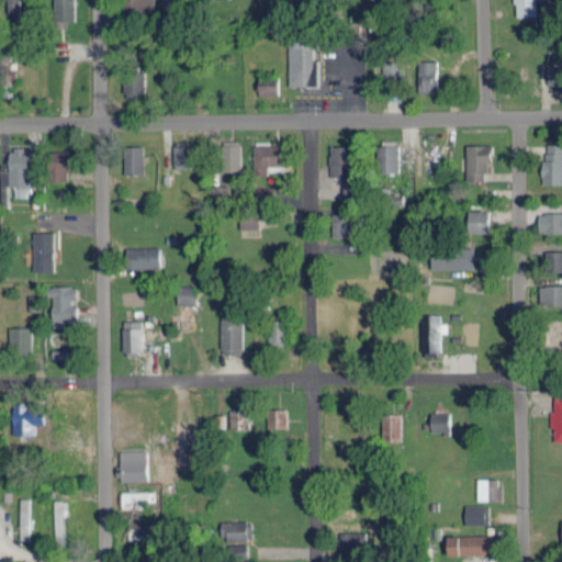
[(152,0),(124,0),(125,12),(153,11),(152,0)]
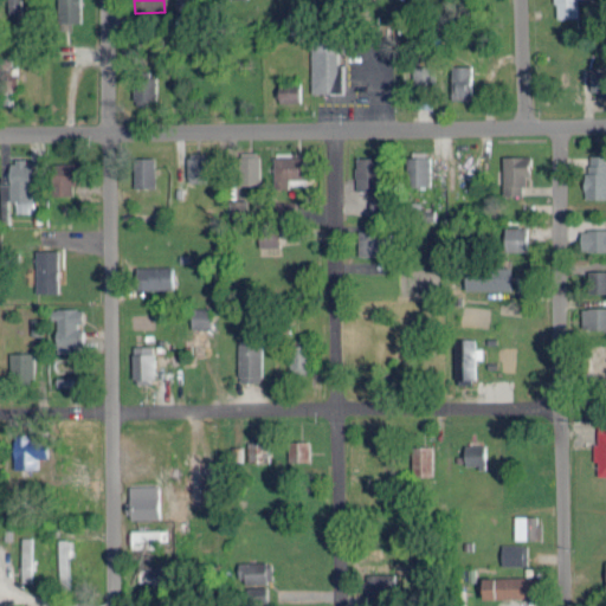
[(310,92),(343,92),(343,63),(336,63),(337,38),(311,38),(310,92)]
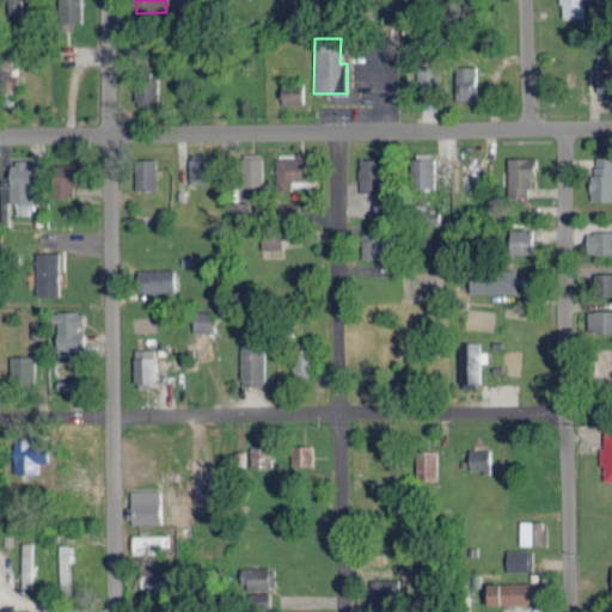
[(436,66),(416,66),(417,84),(438,84),(436,66)]
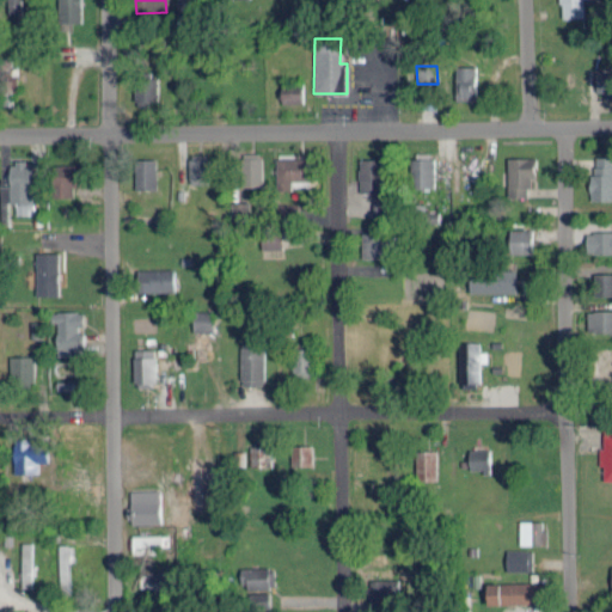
[(456,99),(476,99),(476,66),(456,66),(456,99)]
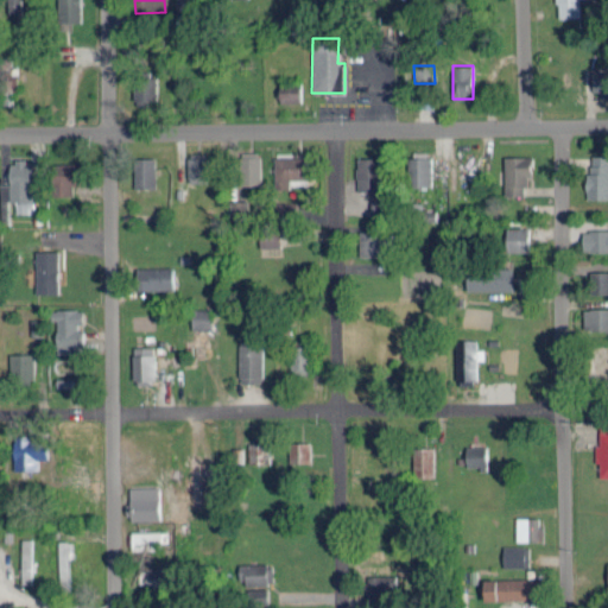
[(157,76),(134,77),(134,105),(157,103),(157,76)]
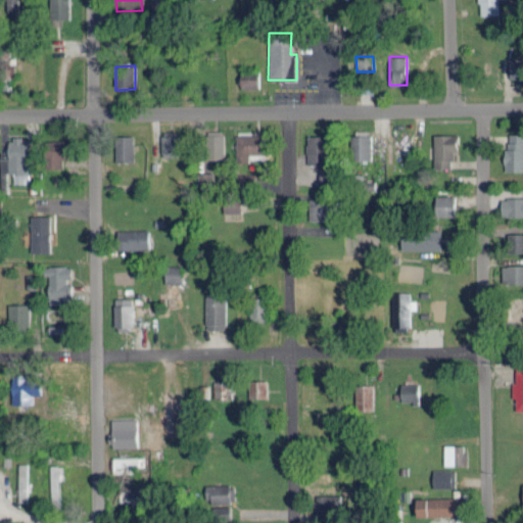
[(240,73),(240,87),(257,87),(257,73),(240,73)]
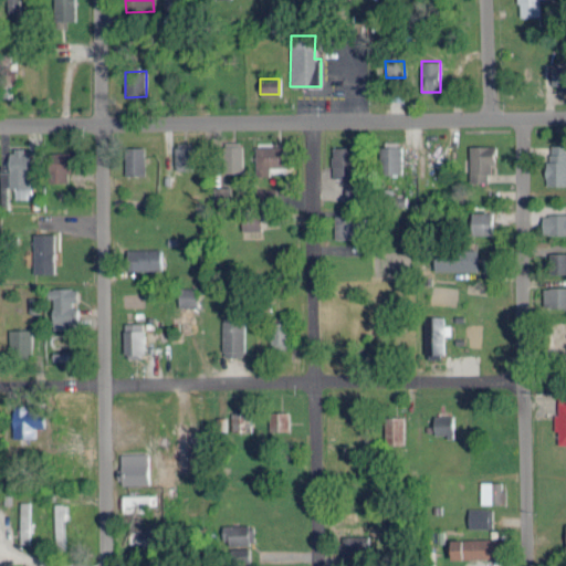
[(242,140),(223,140),(223,171),(242,171),(242,140)]
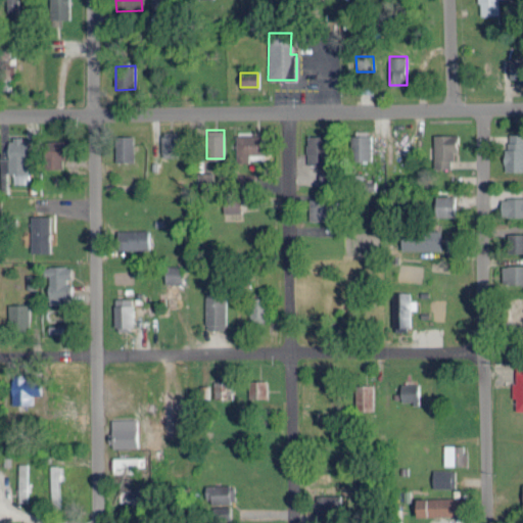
[(161,156),(178,156),(178,131),(161,131),(161,156)]
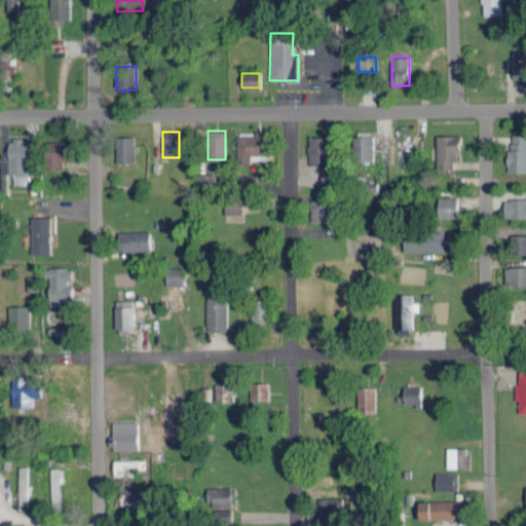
[(525,134),(509,134),(509,172),(525,172),(525,134)]
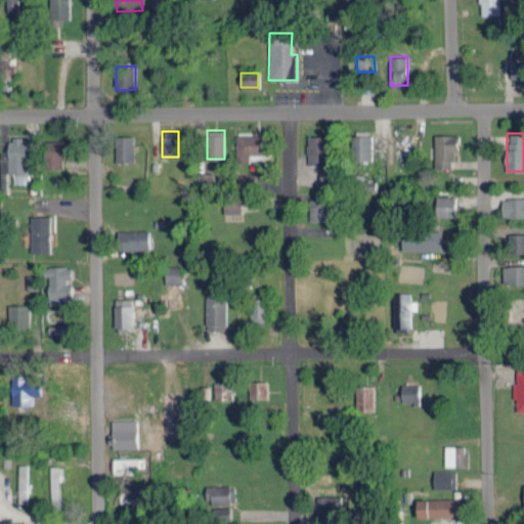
[(266,134),(236,134),(235,162),(249,163),(249,154),(265,154),(266,134)]
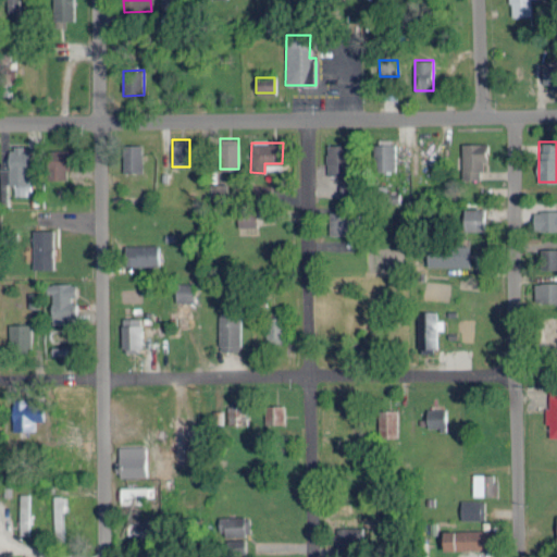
[(373,170),(395,170),(395,144),(374,143),(373,170)]
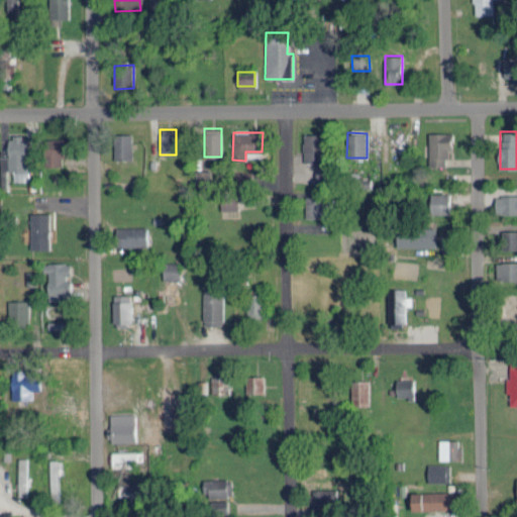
[(429,166),(445,166),(445,158),(451,158),(451,132),(428,132),(429,166)]
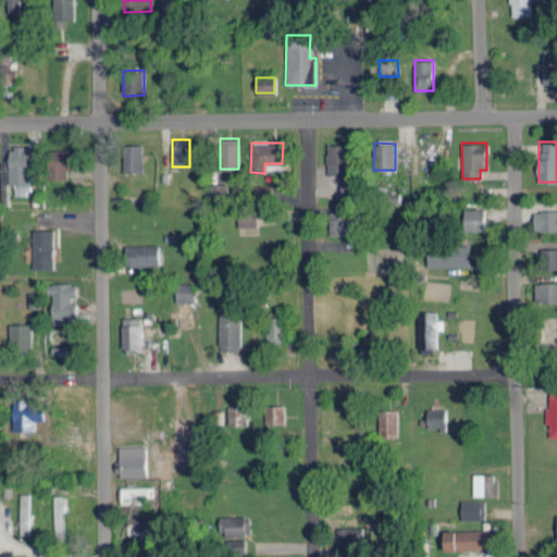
[(141,172),(143,144),(123,144),(123,171),(141,172)]
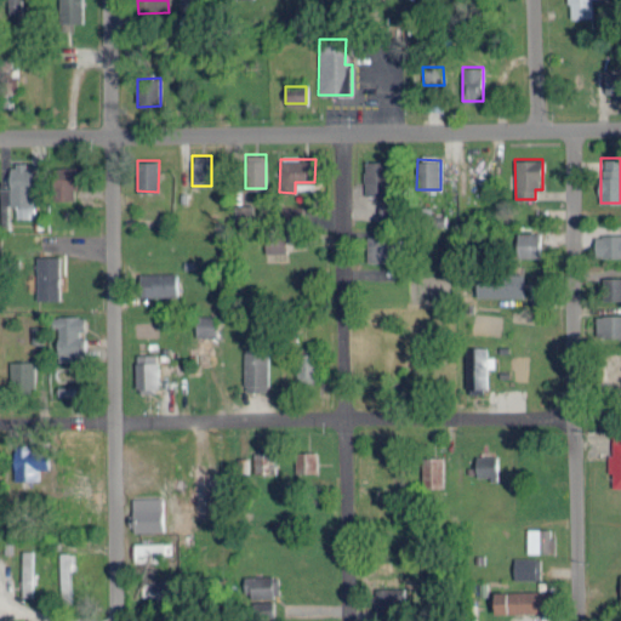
[(364,194),(388,193),(388,160),(364,160),(364,194)]
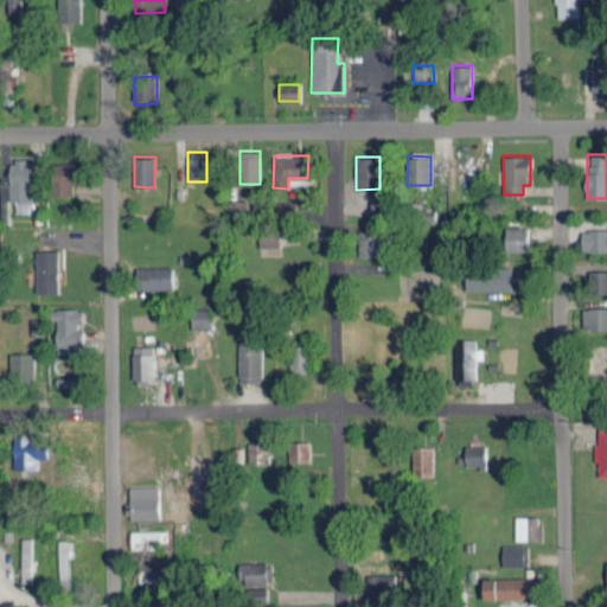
[(0,183),(0,198),(31,199),(32,160),(10,160),(10,183),(0,183)]
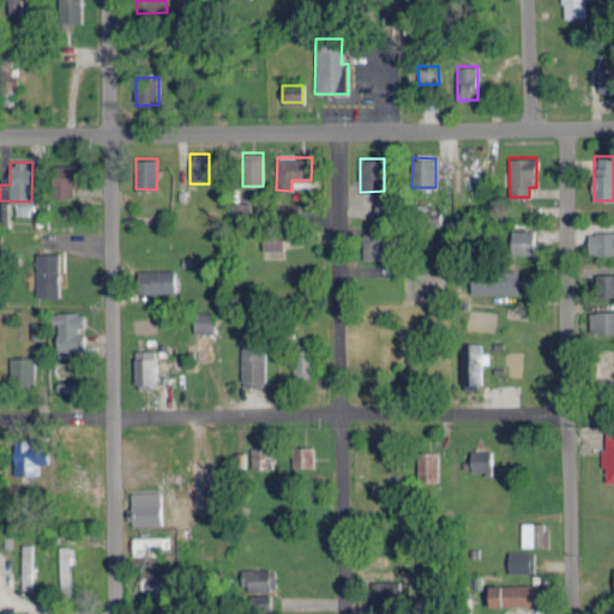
[(52,197),(73,197),(73,186),(80,186),(80,164),(52,164),(52,197)]
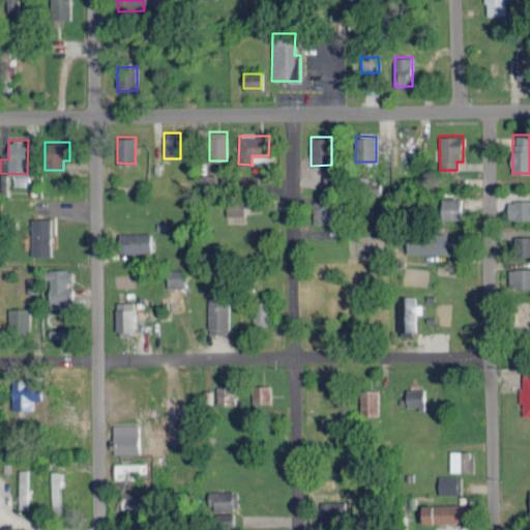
[(200,174),(200,184),(215,185),(215,174),(200,174)]
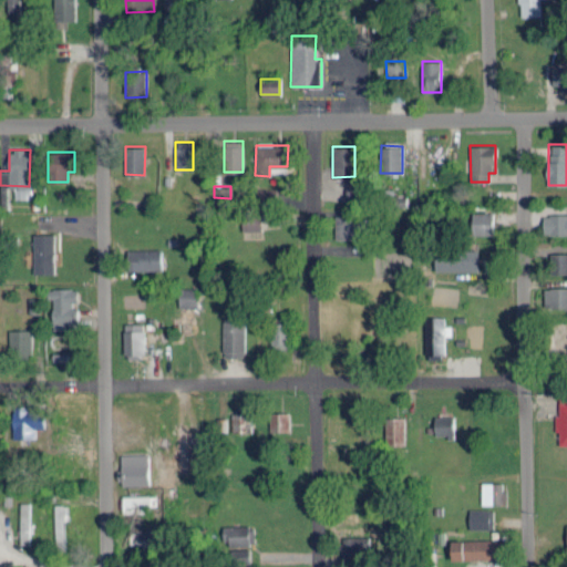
[(276,188),(257,187),(257,198),(275,199),(276,188)]
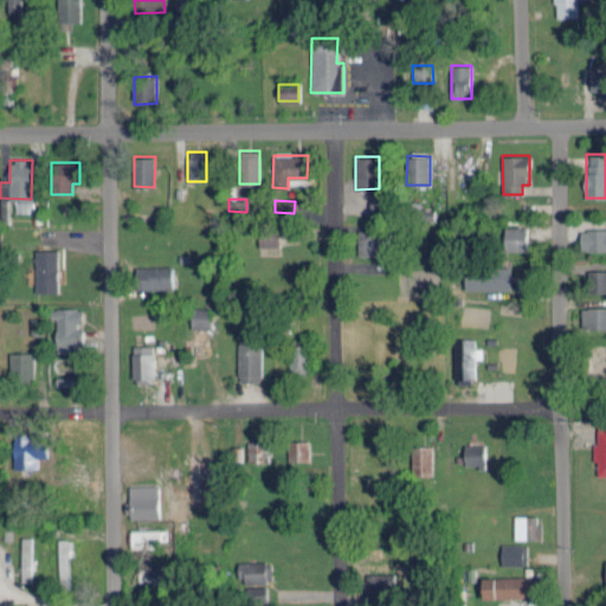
[(504,250),(527,250),(527,226),(504,226),(504,250)]
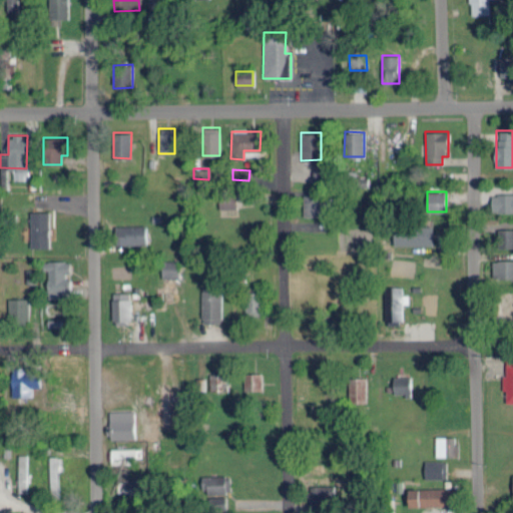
[(512,192),(491,192),(492,212),(512,211),(512,192)]
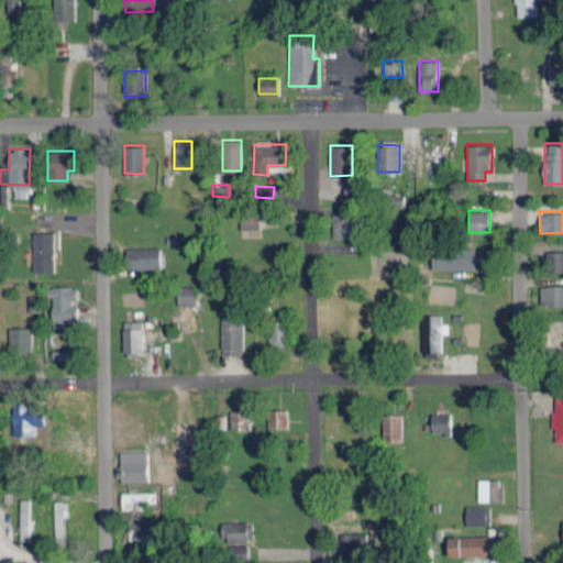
[(332,236),(354,236),(354,212),(332,213),(332,236)]
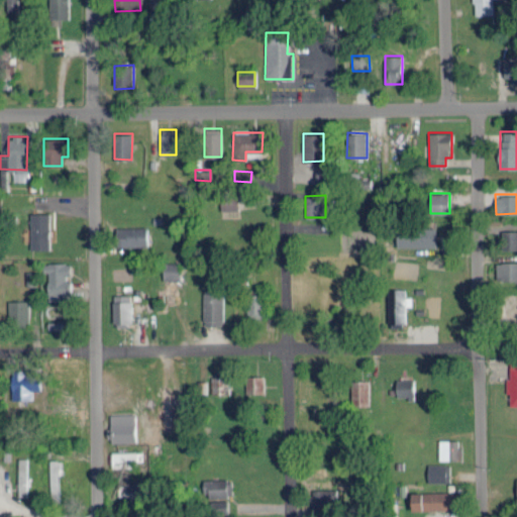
[(221,210),(238,210),(237,197),(221,198),(221,210)]
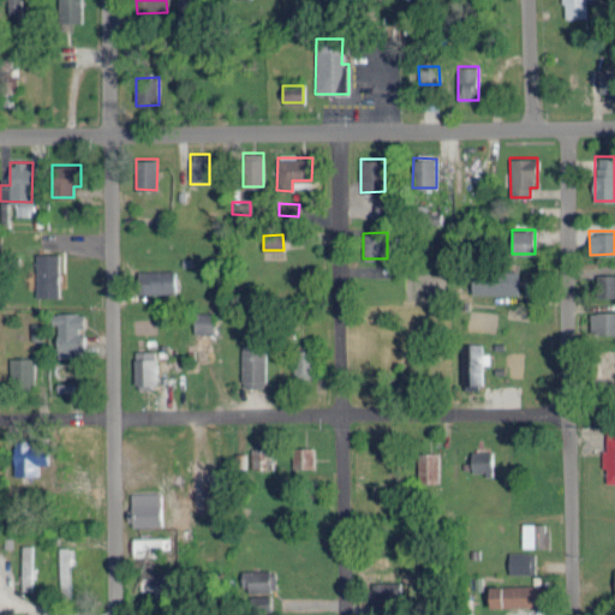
[(58,297),(59,254),(36,252),(35,296),(58,297)]
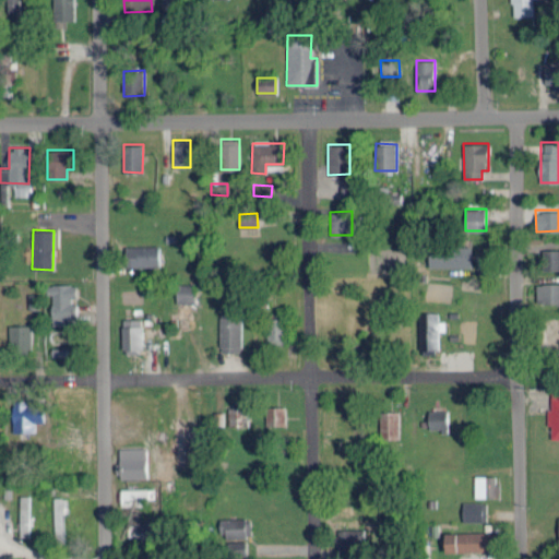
[(126,246),(126,266),(159,265),(158,245),(126,246)]
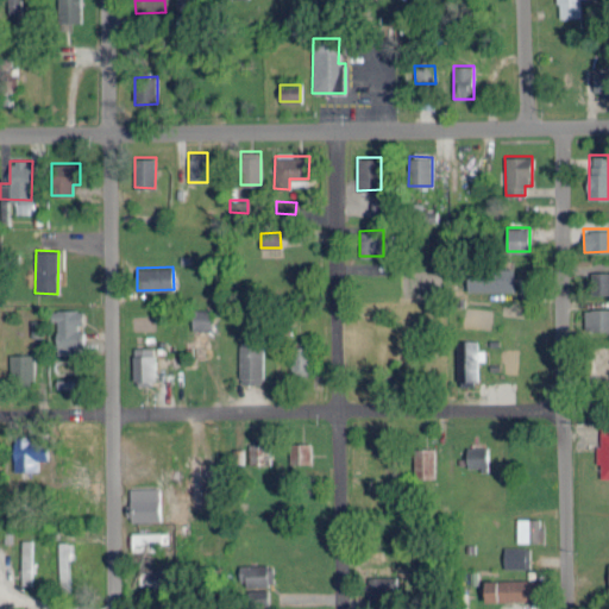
[(468,288),(513,289),(513,269),(468,268),(468,288)]
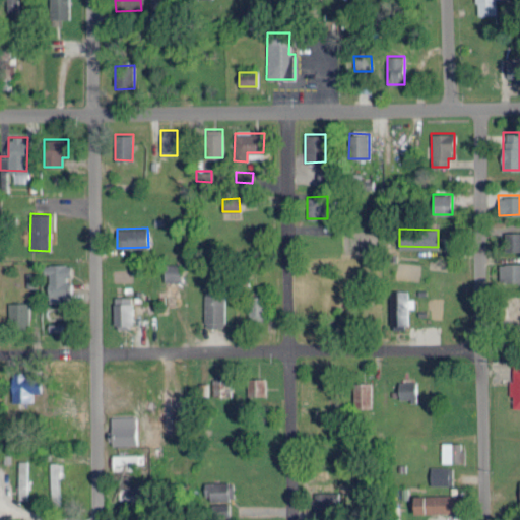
[(519,231),(505,231),(505,251),(519,250),(519,231)]
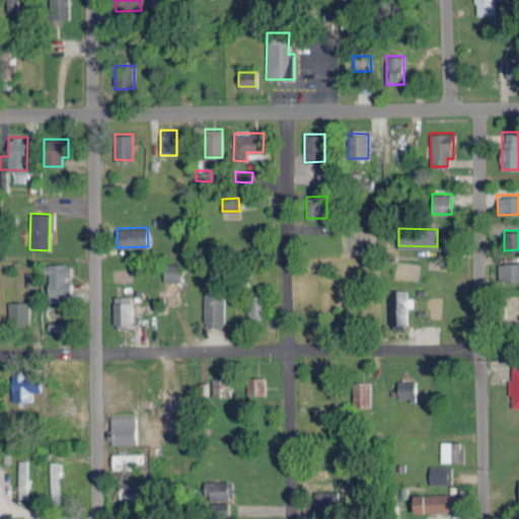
[(518,262),(499,263),(499,281),(518,280),(518,262)]
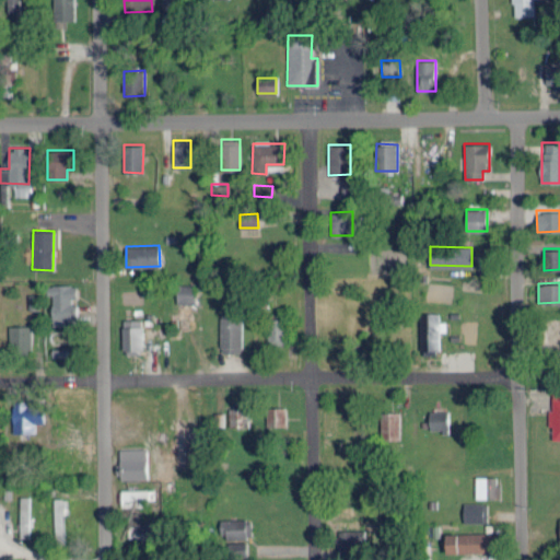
[(194,283),(176,284),(177,303),(194,303),(194,283)]
